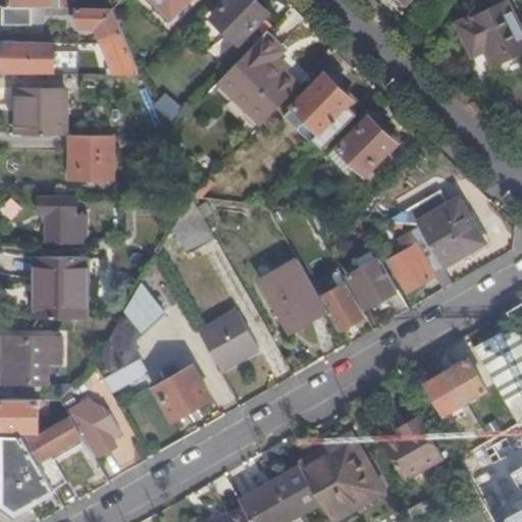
[(190,0),(150,0),(171,20),(190,0)]
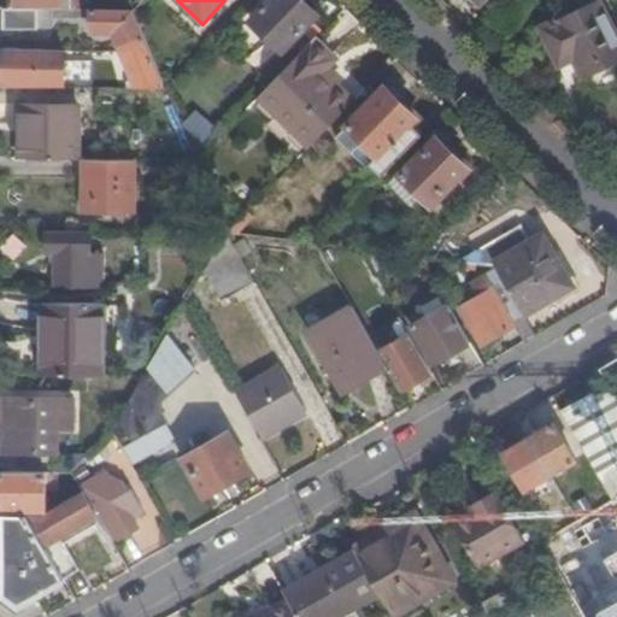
[(318,15),(303,0),(270,0),(251,21),(283,52),(318,15)]
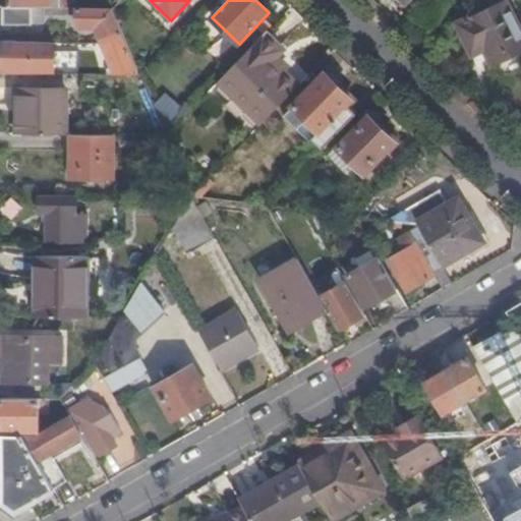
[(520,32),(506,0),(457,23),(472,56),(481,52),(490,70),(520,54),(520,32)]
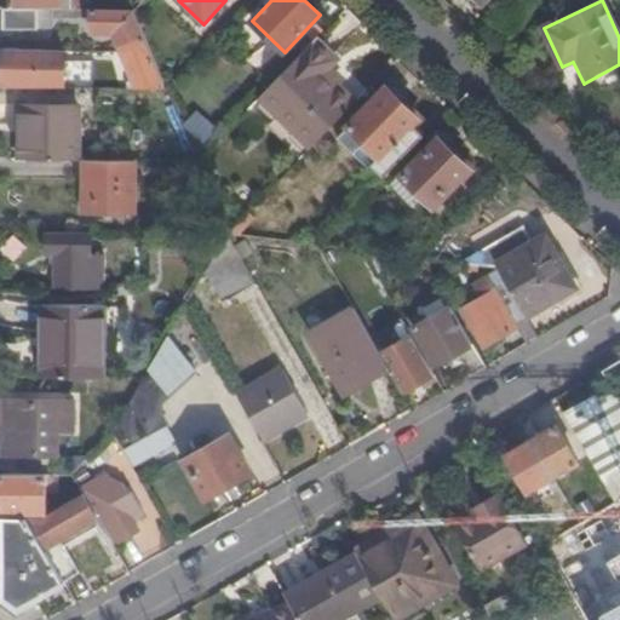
[(7,9),(4,9),(4,30),(35,32),(35,9),(7,9)]
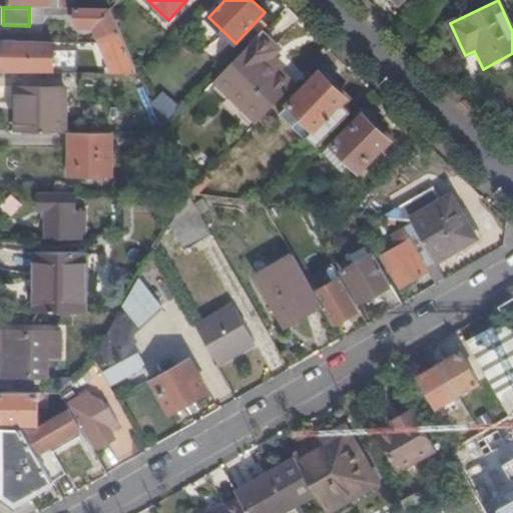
[(122,34),(111,8),(51,8),(51,14),(76,14),(76,27),(95,26),(102,42),(122,34)]
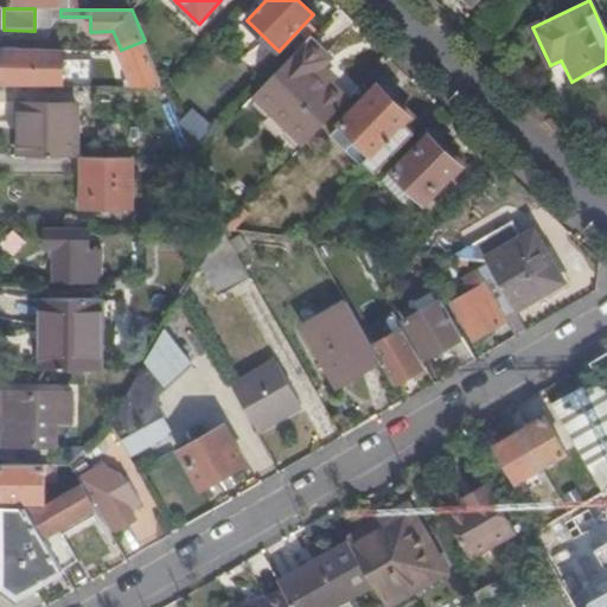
[(328,57),(310,38),(255,94),(307,142),(349,100),(332,84),(318,70),(324,63),(328,57)]
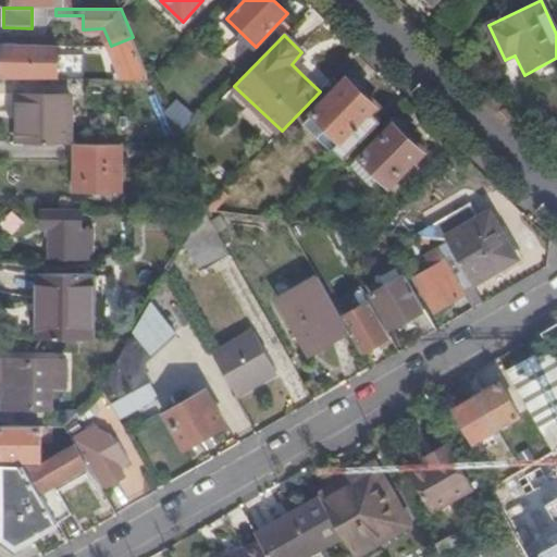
[(133,37),(111,46),(122,72),(116,72),(116,78),(149,78),(133,37)]
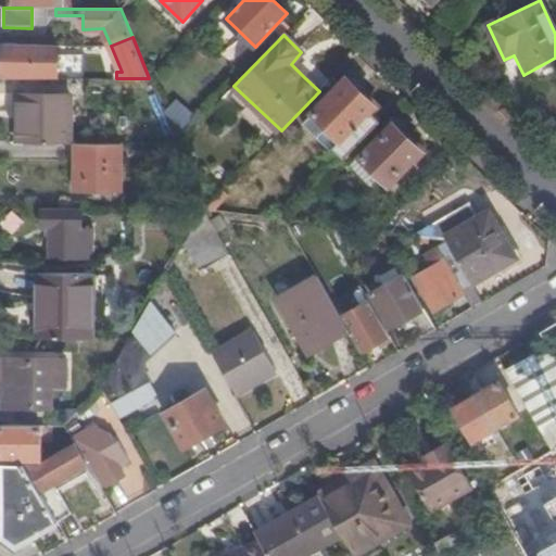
[(57,46),(2,43),(1,78),(57,78),(57,46)]
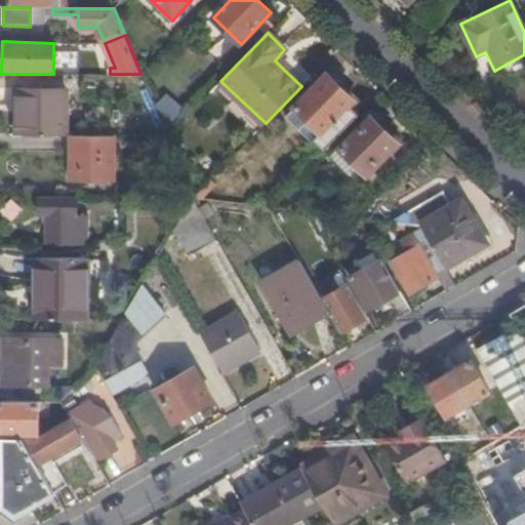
[(293,68),(280,54),(275,61),(287,73),(293,68)]
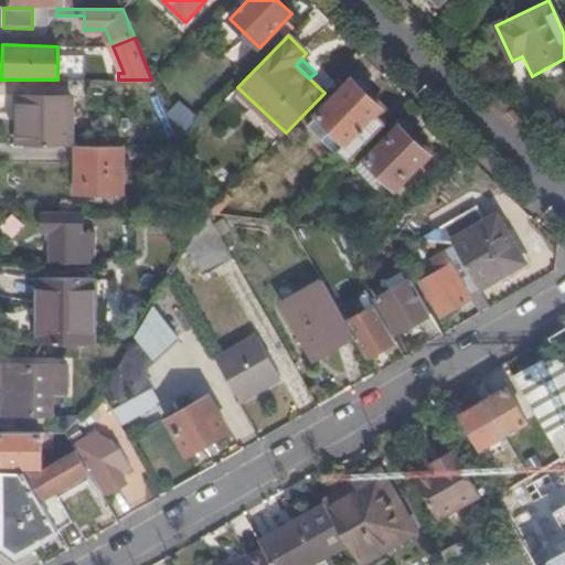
[(307,127),(345,166),(386,124),(376,114),(381,108),(368,94),(370,89),(360,80),(354,82),(353,80),(307,127)]
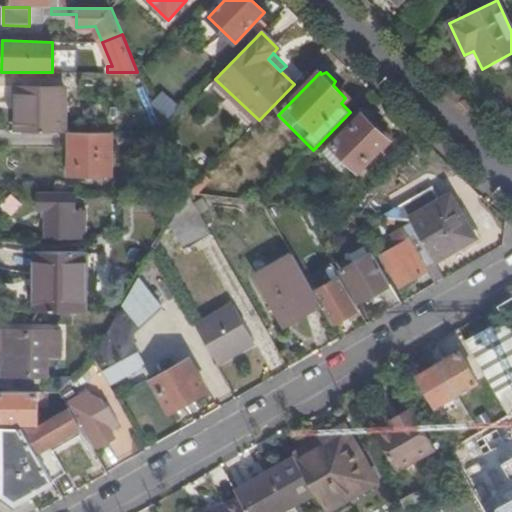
[(17,132),(64,133),(64,86),(17,85),(17,132)]
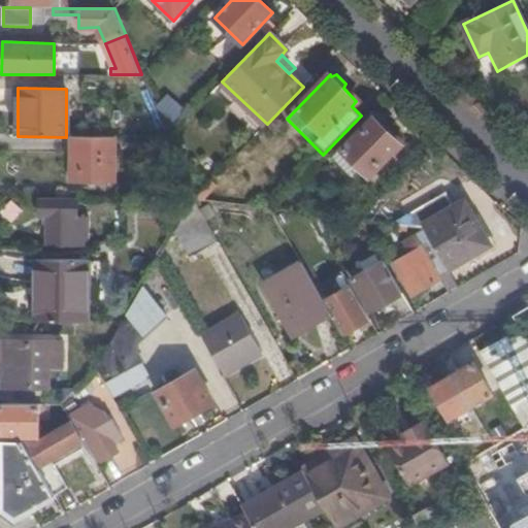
[(375,120),(372,118),(342,149),(370,175),(400,144),(389,132),(389,127),(380,118),(375,120)]
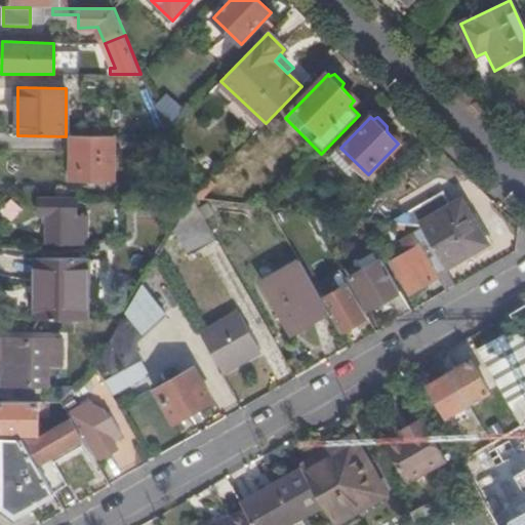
[(114,182),(115,136),(70,136),(70,182),(114,182)]
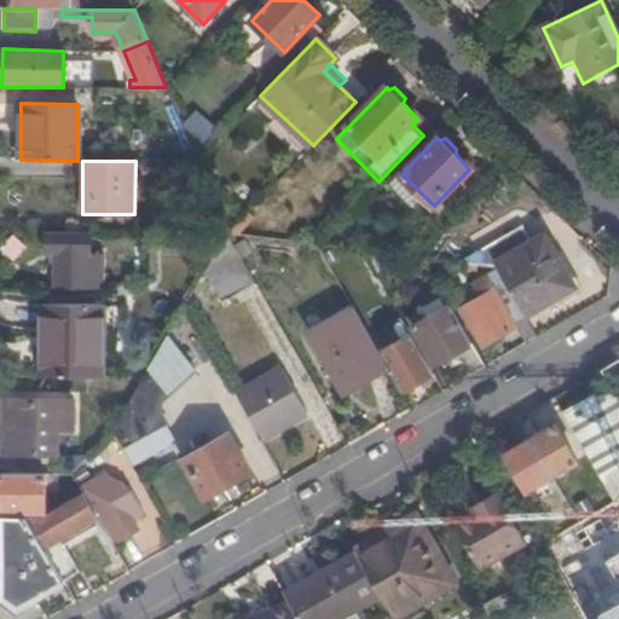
[(498,214),(478,227),(489,244),(509,232),(498,214)]
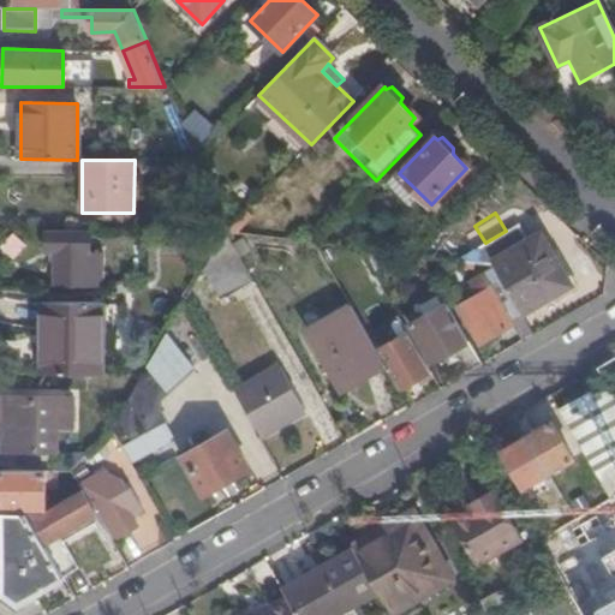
[(485,243),(454,261),(479,264),(490,266),(494,269),(520,315),(569,286),(549,252),(539,236),(526,243),(517,225),(506,231),(485,243)]
